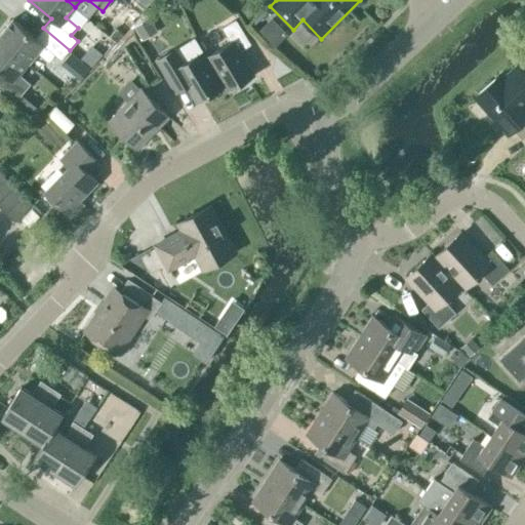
[(241,9),(247,15),(252,9),(250,7),(244,7),(241,9)]
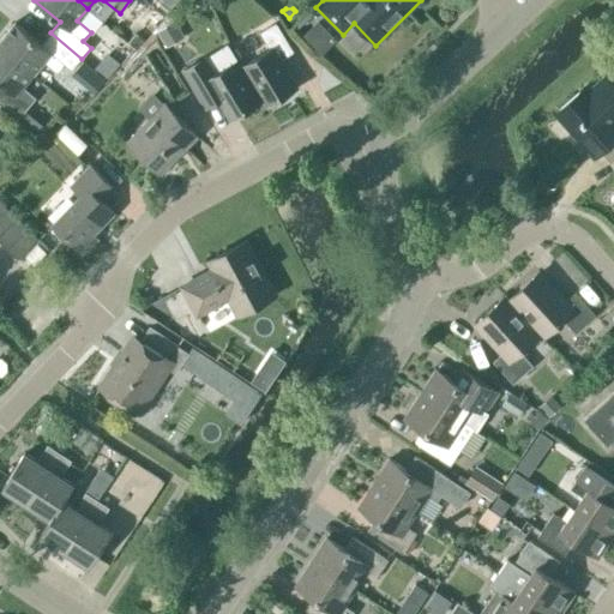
[(184,36),(174,19),(157,30),(167,46),(184,36)]
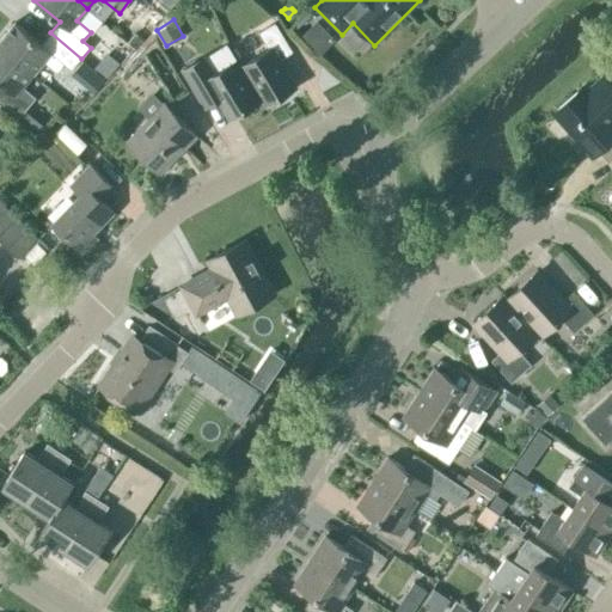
[(81,59),(50,32),(41,43),(16,22),(0,40),(0,46),(34,74),(43,61),(57,72),(65,63),(73,69),(81,59)]
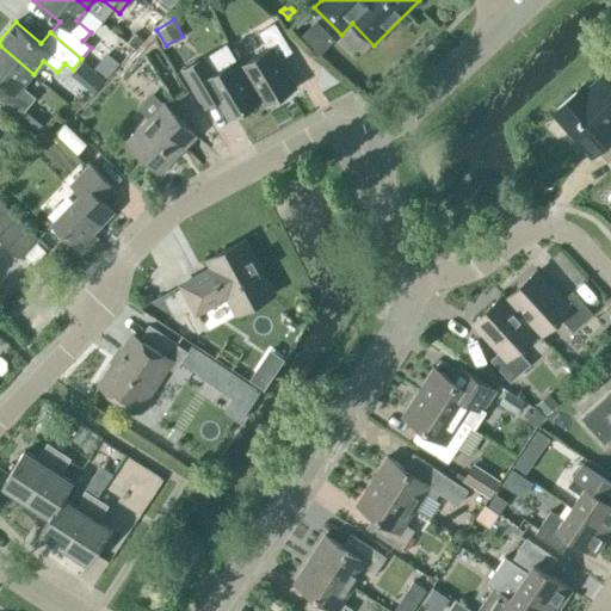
[(269,48),(240,66),(260,99),(261,99),(265,105),(296,86),(279,59),(291,51),(275,23),(259,32),(269,48)]
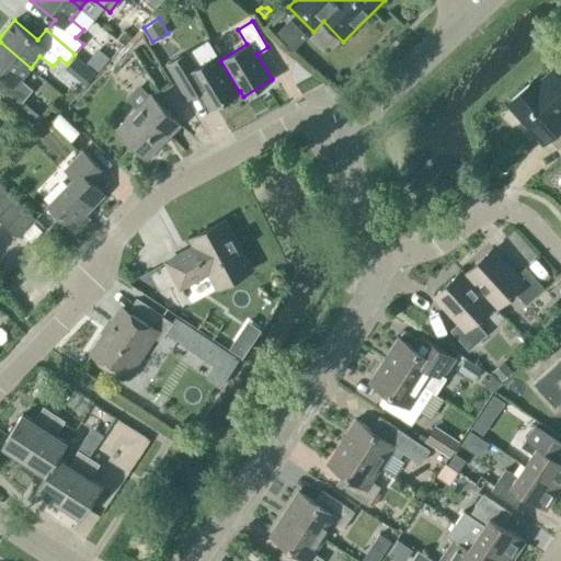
[(277,32),(283,37),(294,26),(288,22),(277,32)]
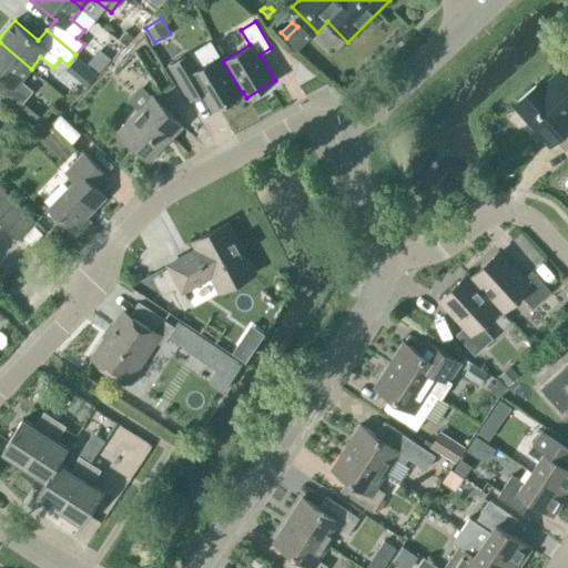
[(0,93),(18,109),(33,90),(21,80),(31,69),(0,42),(0,75),(4,80),(0,85),(0,93)]
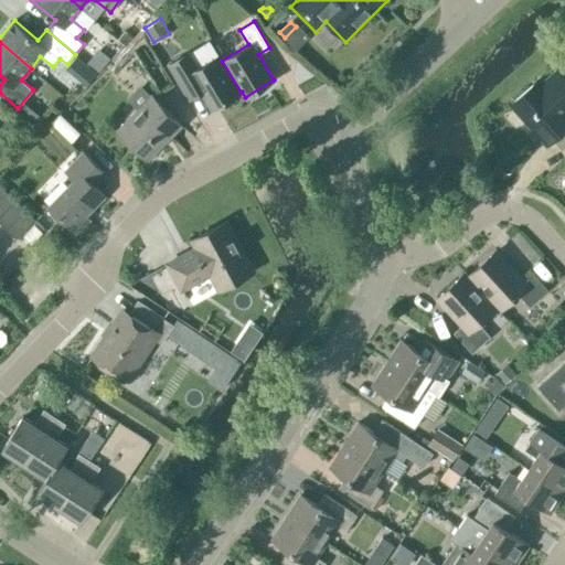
[(240,93),(241,92),(222,61),(221,62),(217,56),(192,72),(182,56),(168,65),(184,92),(196,84),(212,110),(241,93),(240,93)]
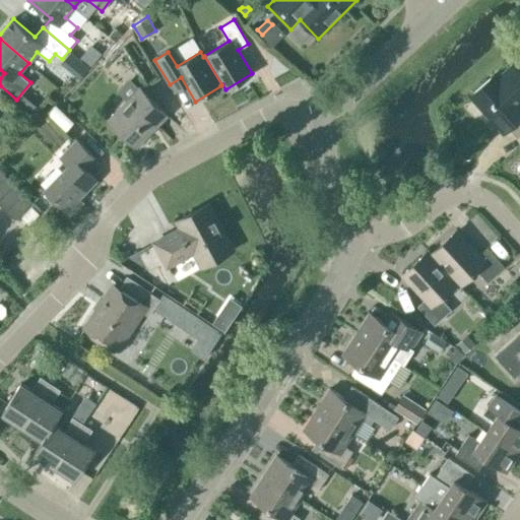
[(519,71),(512,62),(473,96),(502,129),(512,119),(519,127),(519,71)]
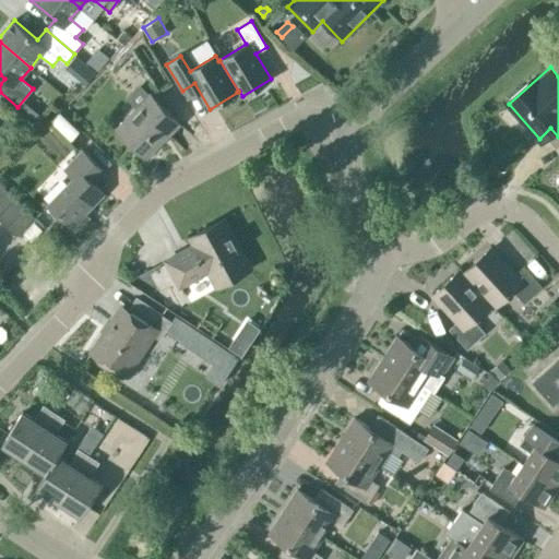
[(151,94),(150,95),(139,85),(128,97),(139,107),(117,129),(145,156),(178,122),(151,94)]
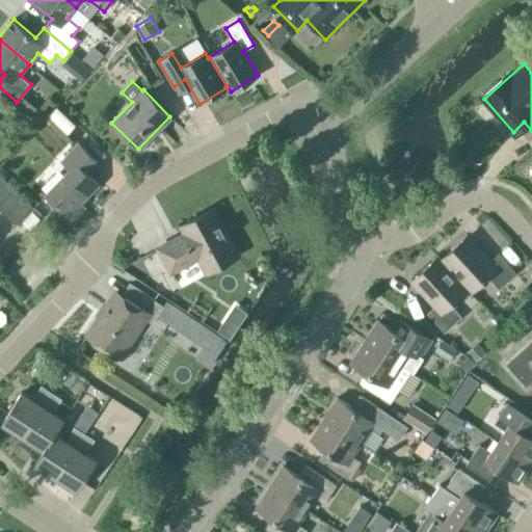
[(89,175),(100,163),(79,143),(61,161),(70,169),(46,193),(71,218),(83,205),(80,203),(99,184),(89,175)]
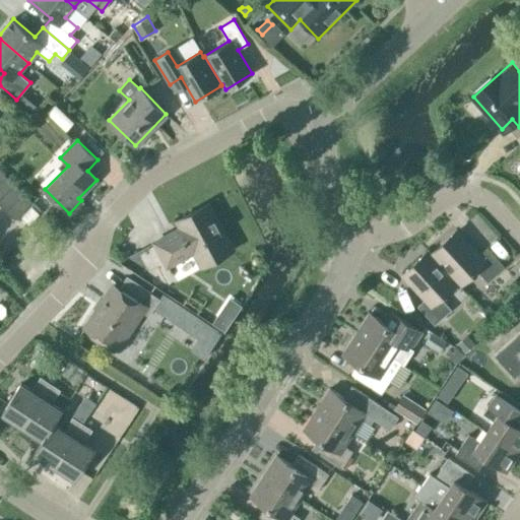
[(0,181),(0,199),(14,185),(5,176),(0,181)]
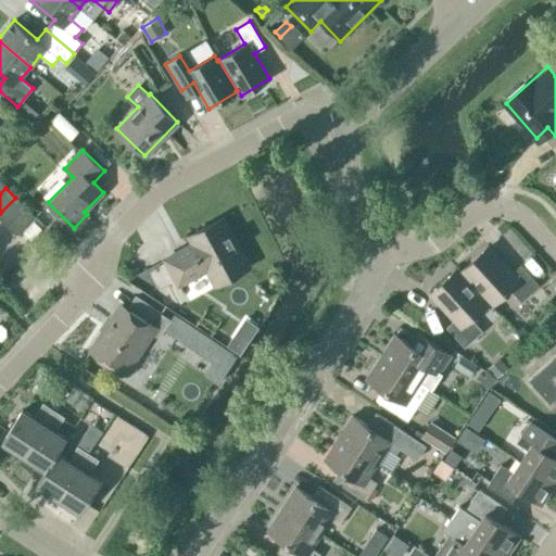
[(0,213),(0,218),(7,225),(25,206),(15,198),(0,213)]
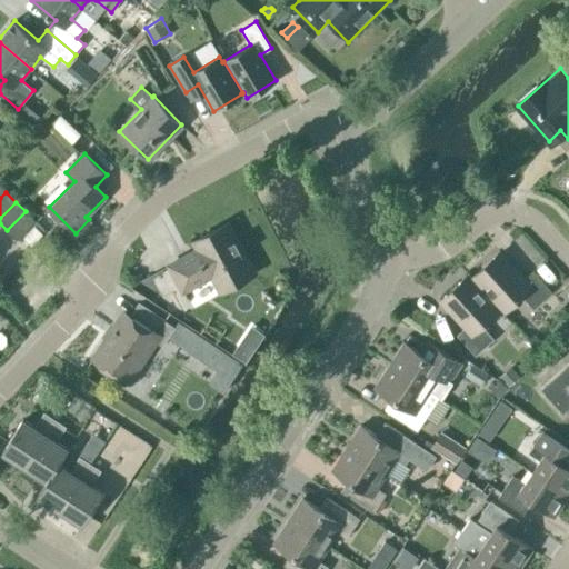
[(35,220),(26,211),(7,230),(17,240),(35,220)]
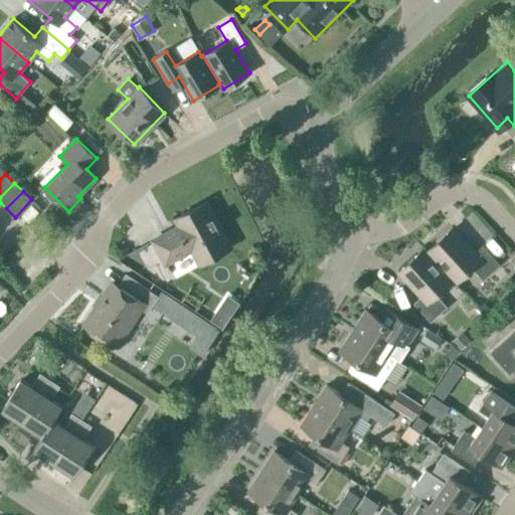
[(214,251),(229,243),(206,201),(190,210),(191,213),(176,221),(179,225),(153,239),(165,264),(191,249),(199,264),(215,254),(214,251)]
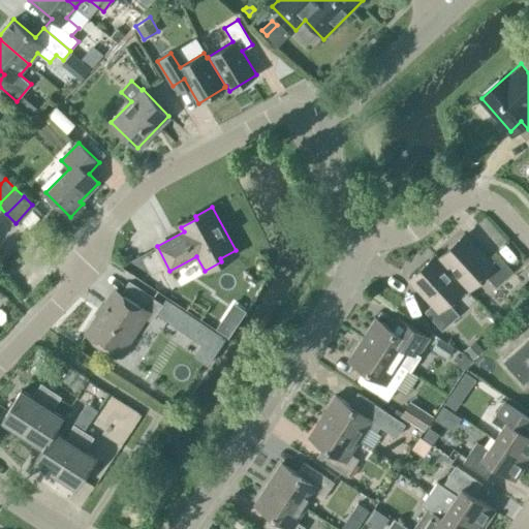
[(442,257),(440,259),(464,286),(467,284),(470,287),(485,274),(496,286),(512,271),(495,252),(487,260),(463,236),(440,255),(442,257)]
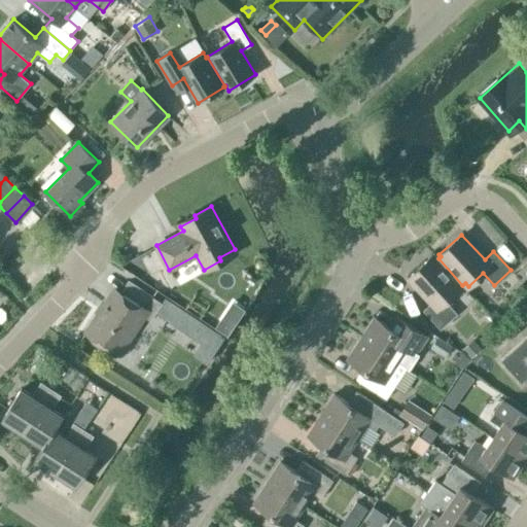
[(446,301),(462,285),(438,258),(436,260),(431,255),(410,276),(432,302),(423,310),(441,328),(457,313),(446,301)]
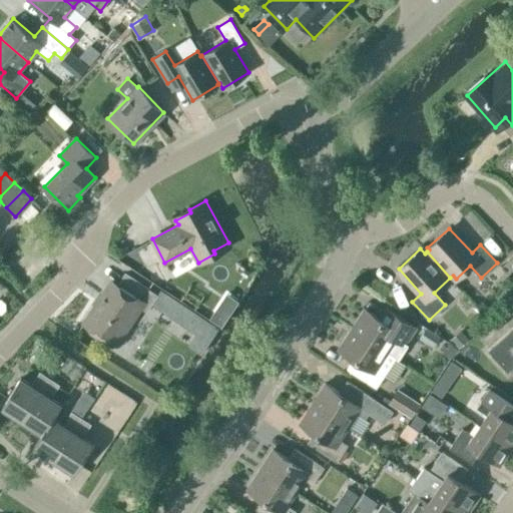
[(117,342),(140,308),(146,312),(158,295),(147,288),(146,288),(125,274),(116,288),(109,283),(85,321),(117,342)]
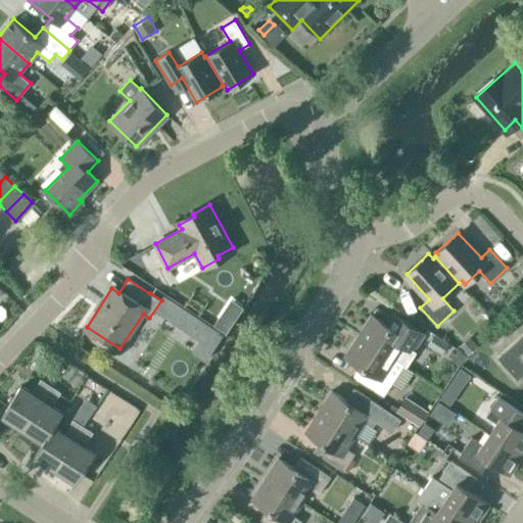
[(417,312),(410,318),(419,323),(423,320),(417,312)]
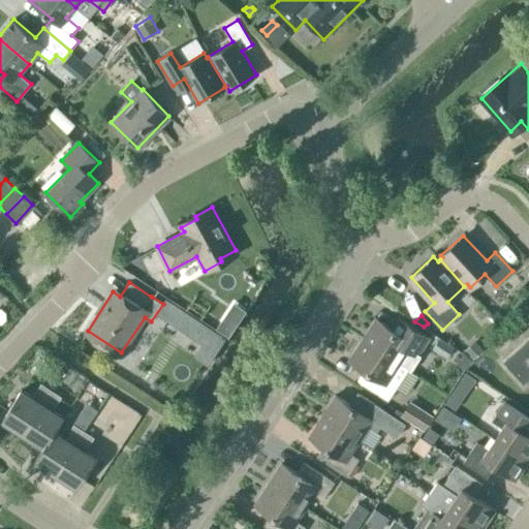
[(375,318),(362,339),(408,369),(408,368),(400,363),(408,350),(416,355),(429,338),(398,317),(391,329),(375,318)]
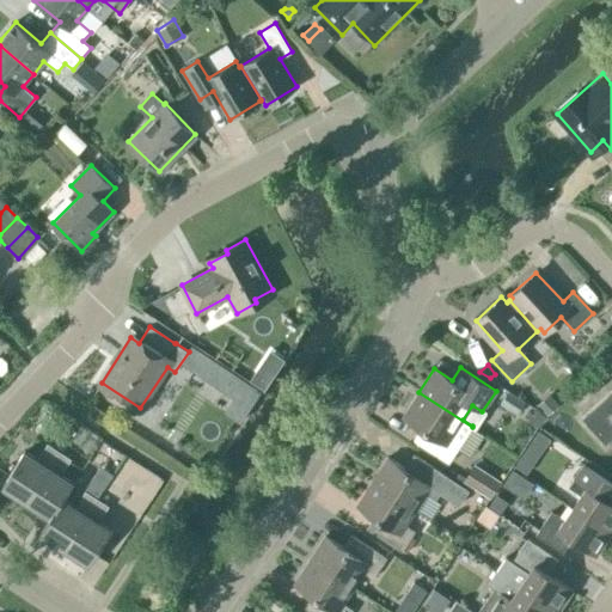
[(526,402),(508,391),(501,403),(518,414),(526,402)]
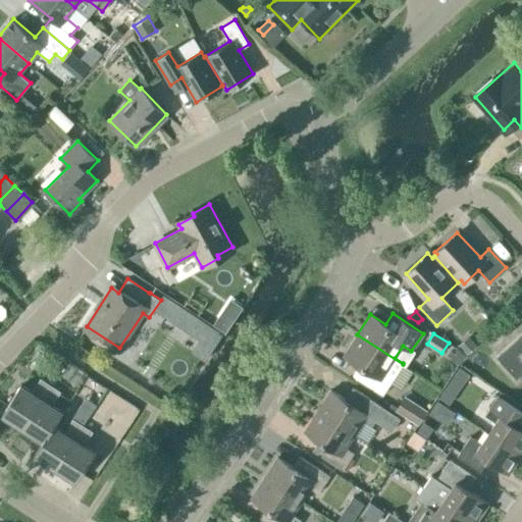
[(521,333),(497,357),(516,378),(521,373),(521,333)]
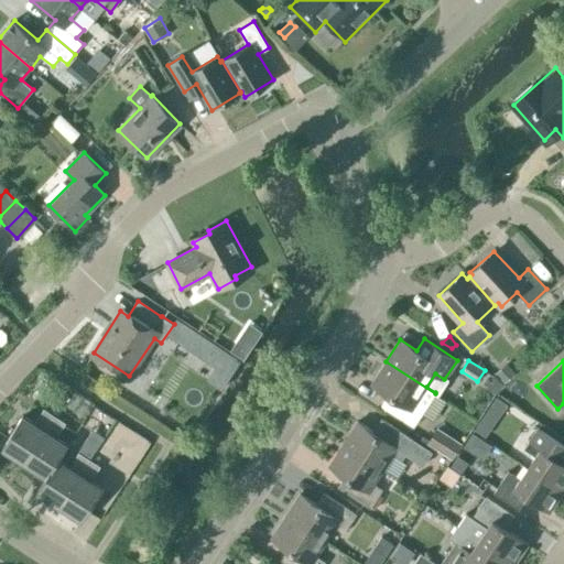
[(413,426),(435,393),(386,361),(371,382),(388,393),(380,405),(413,426)]
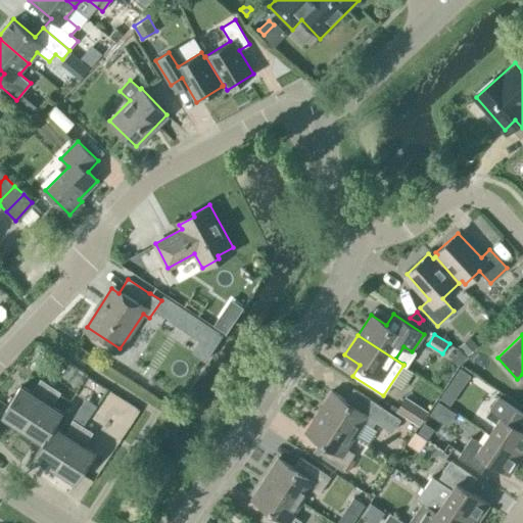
[(454,406),(474,376),(463,369),(442,398),(454,406)]
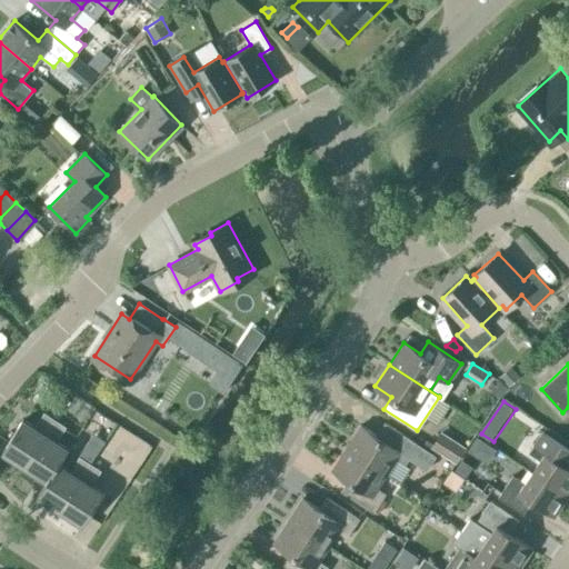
[(2,451),(25,466),(55,419),(45,412),(35,427),(22,419),(2,451)]
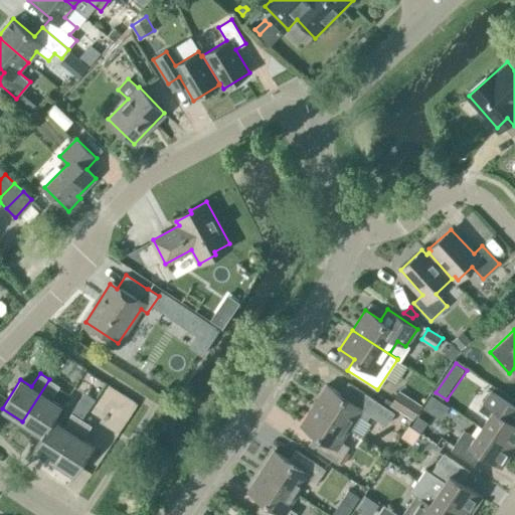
[(59,386),(49,379),(22,421),(42,435),(52,419),(61,406),(51,399),(59,386)]
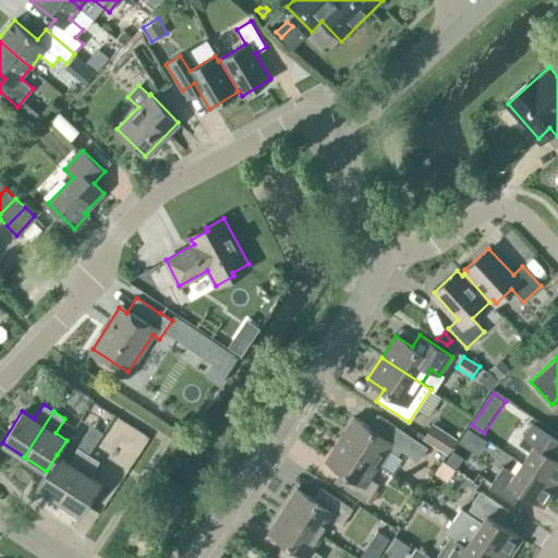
[(353,416),(339,438),(379,464),(388,450),(397,456),(402,447),(388,438),(396,426),(377,413),(368,427),(353,416)]
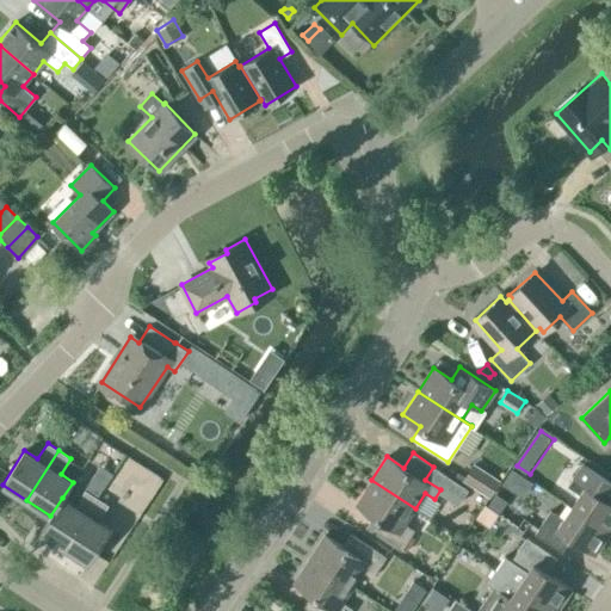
[(501,480),(474,463),(462,480),(489,498),(501,480)]
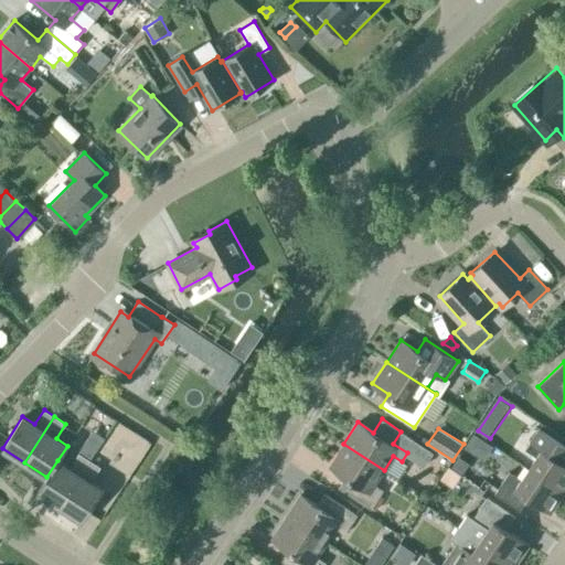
[(536,457),(529,468),(564,492),(564,490),(564,464),(555,457),(564,445),(539,428),(524,449),(536,457)]
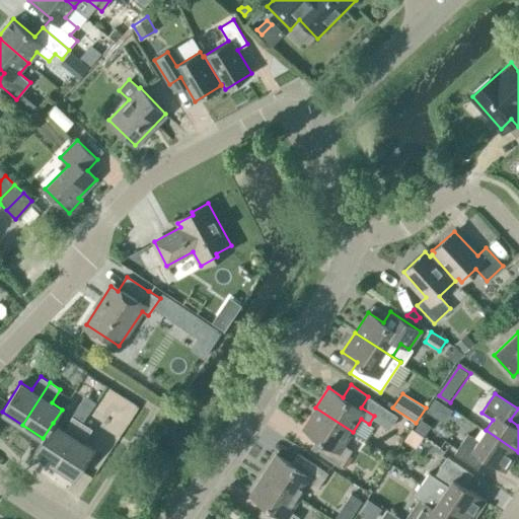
[(89,412),(78,404),(71,416),(72,416),(82,423),(89,412)]
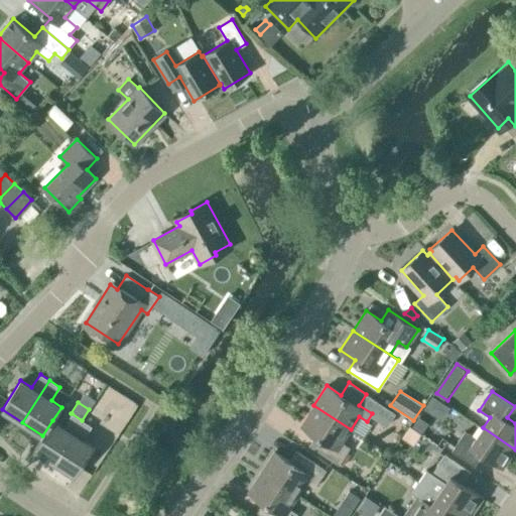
[(342,442),(351,429),(313,405),(300,425),(315,434),(308,445),(339,465),(350,447),(342,442)]
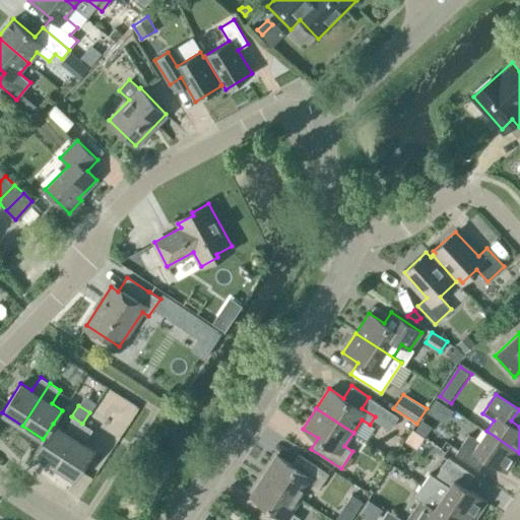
[(53,424),(43,439),(35,453),(55,466),(82,424),(72,416),(63,431),(53,424)]
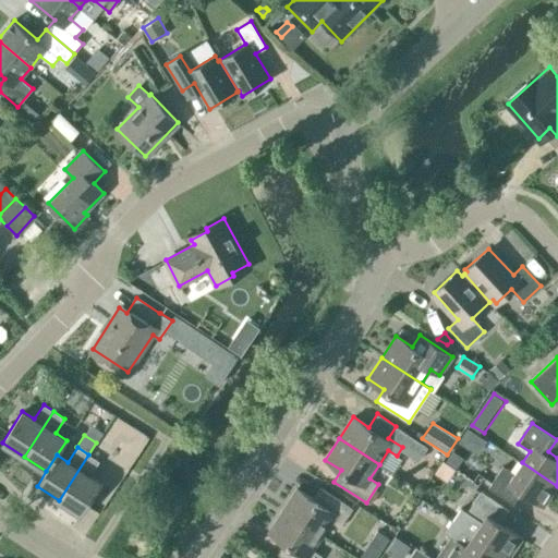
[(99,461),(88,455),(59,500),(81,514),(101,483),(89,476),(99,461)]
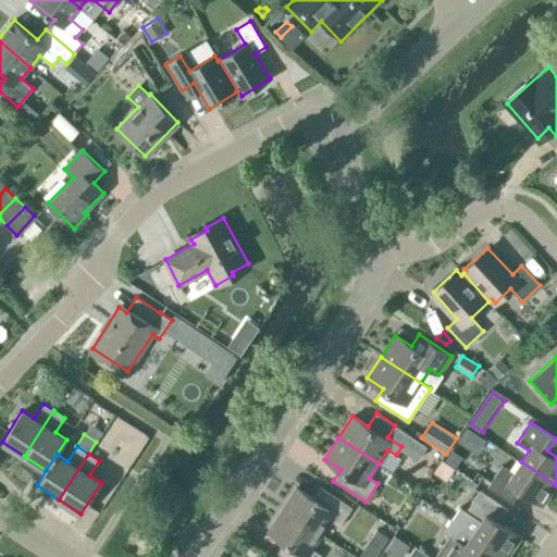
[(543,505),(556,485),(521,461),(514,473),(502,466),(487,486),(512,503),(521,491),(543,505)]
